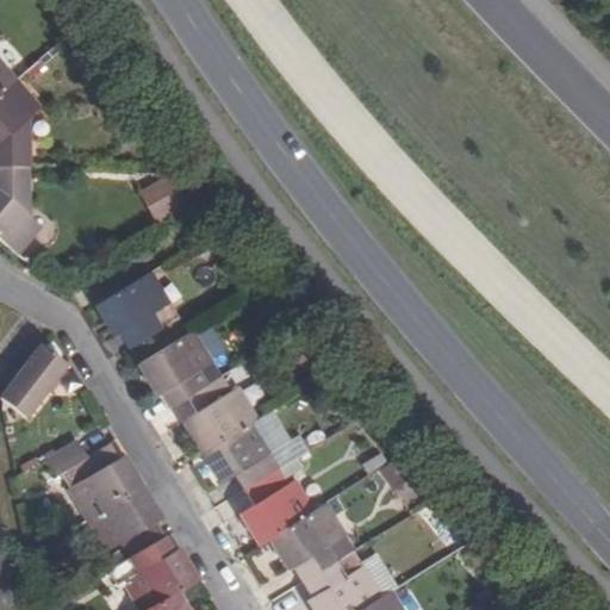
[(0,95),(16,83),(0,64),(0,95)]
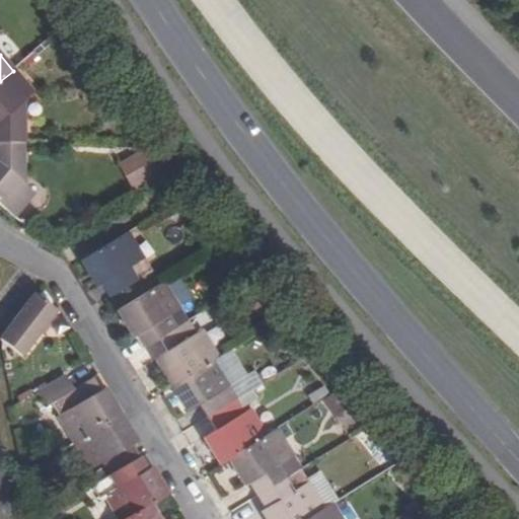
[(0,143),(23,143),(24,120),(15,109),(32,93),(13,71),(0,81),(0,143)]
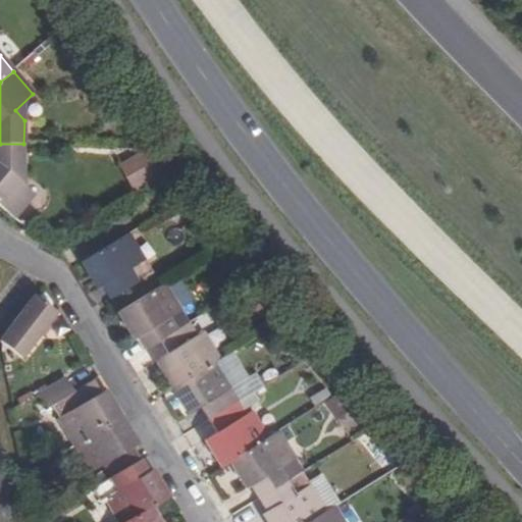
[(0,205),(14,218),(33,194),(15,179),(22,169),(23,144),(0,144),(0,205)]
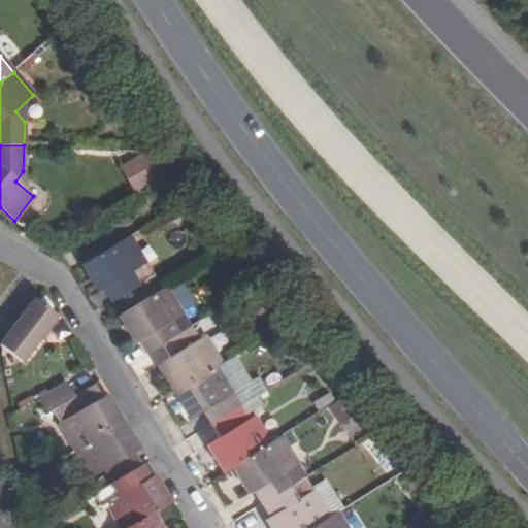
[(105,289),(112,302),(137,288),(130,273),(146,264),(130,236),(84,265),(100,292),(105,289)]
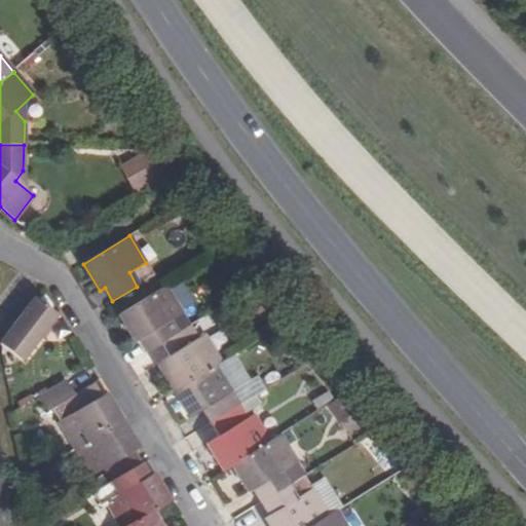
[(142,338),(150,352),(163,345),(176,337),(167,323),(185,313),(168,286),(121,314),(138,340),(142,338)]
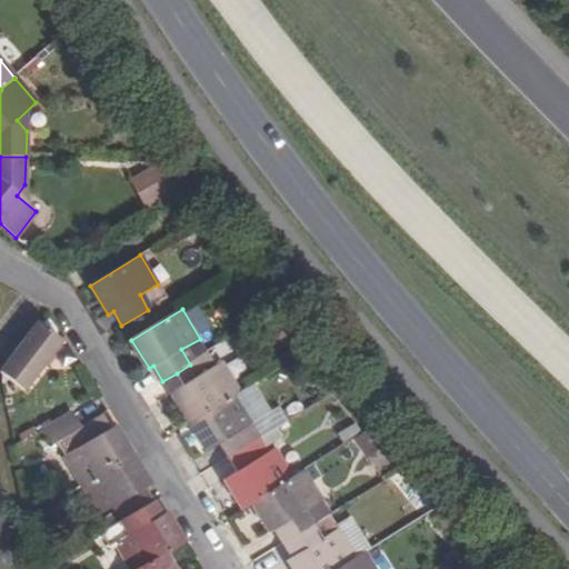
[(1,371),(25,389),(62,341),(39,322),(1,371)]
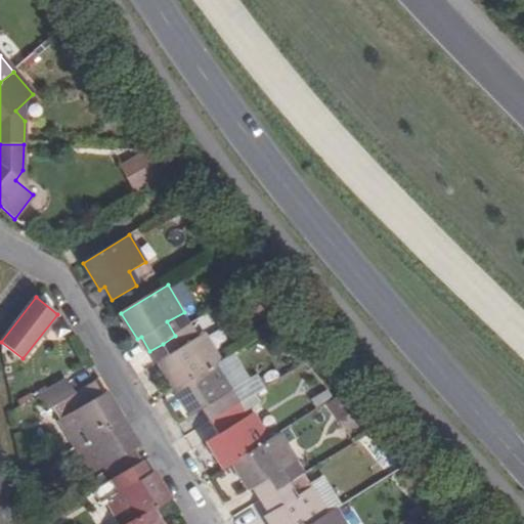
[(159,362),(174,390),(221,362),(206,335),(197,340),(189,328),(175,336),(163,344),(171,356),(159,362)]
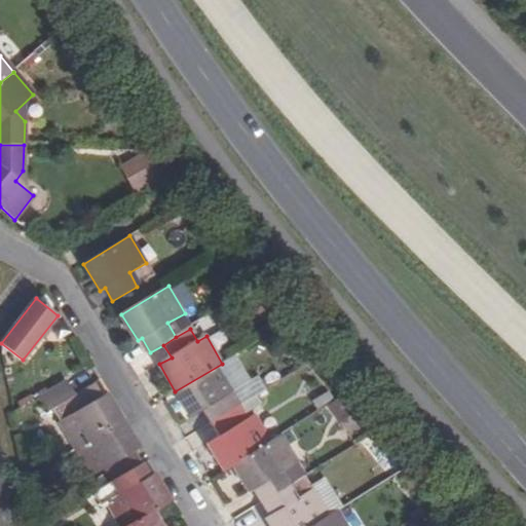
[(203,411),(211,423),(237,409),(229,396),(238,390),(222,364),(175,391),(191,418),(203,411)]
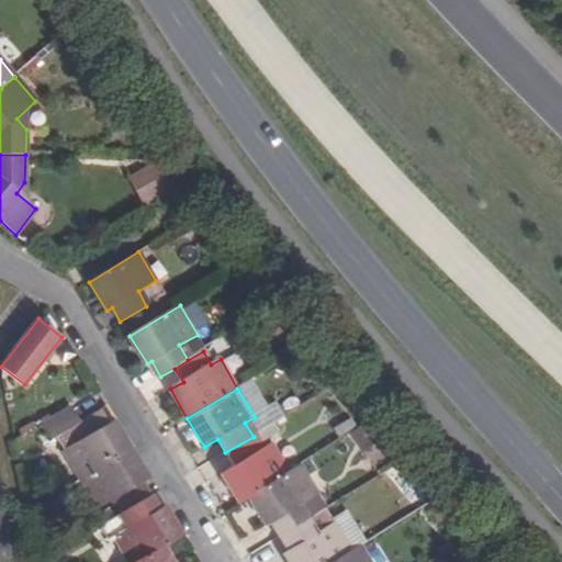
[(42,423),(53,439),(74,427),(80,424),(70,406),(42,423)]
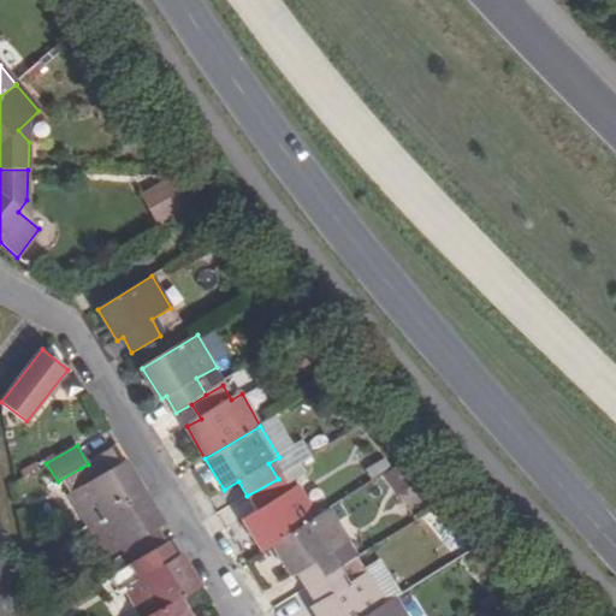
[(71,496),(90,527),(146,493),(126,462),(122,465),(113,449),(88,465),(81,468),(90,485),(71,496)]
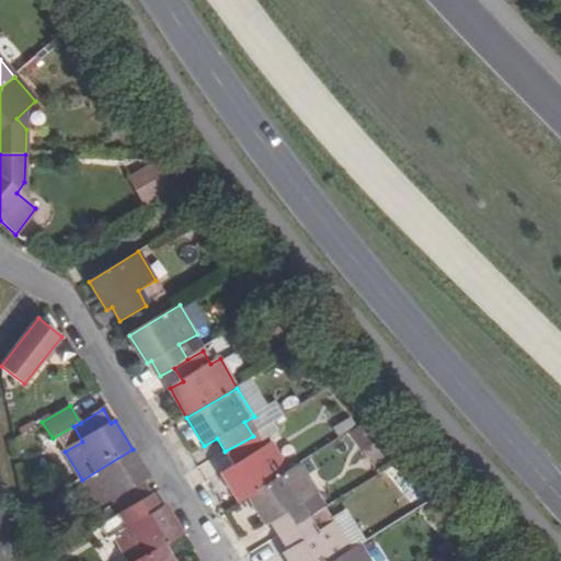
[(369,424),(353,434),(364,451),(380,442),(369,424)]
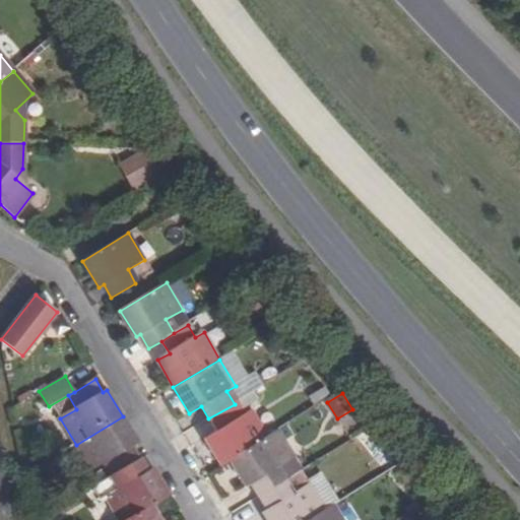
[(204,439),(219,466),(230,460),(266,439),(252,411),(242,417),(235,404),(208,418),(216,433),(204,439)]
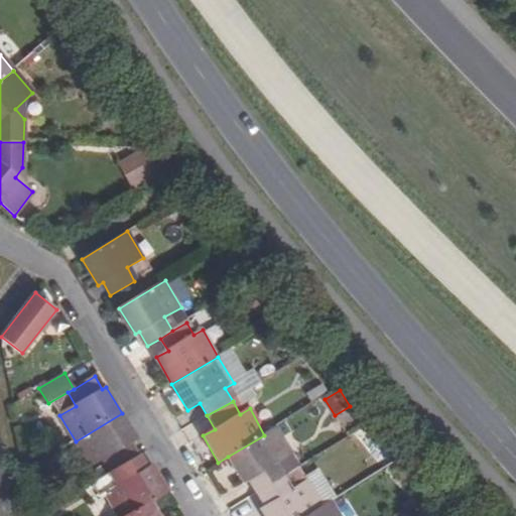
[(107,458),(115,471),(141,456),(133,442),(137,439),(122,413),(76,441),(91,468),(107,458)]
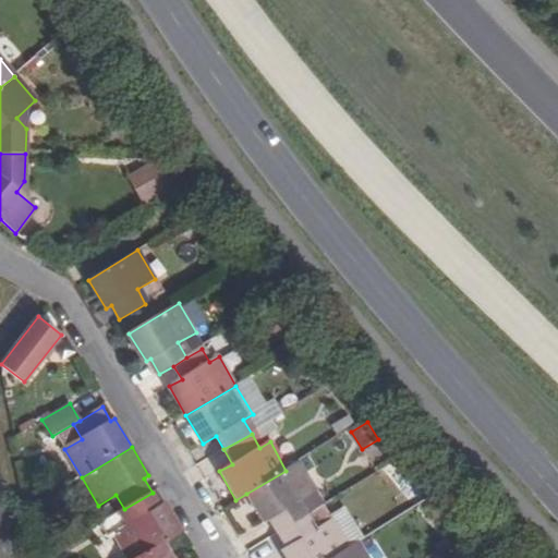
[(269,521),(277,535),(305,518),(322,508),(295,465),(286,471),(246,494),(265,524),(269,521)]
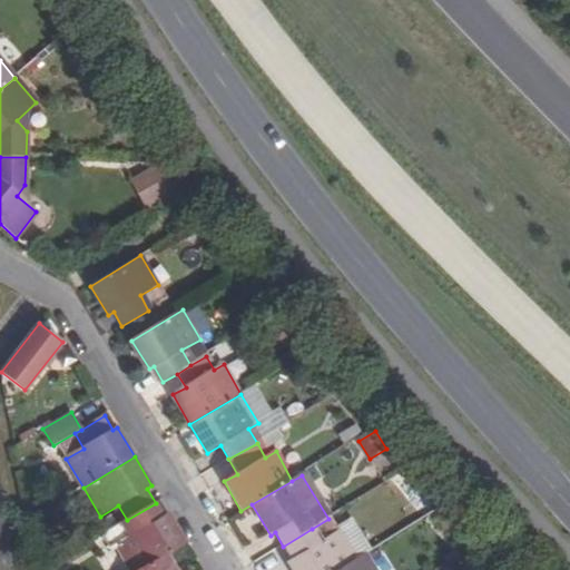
[(117,546),(131,569),(140,569),(168,553),(187,543),(169,514),(164,518),(156,503),(127,520),(135,536),(117,546)]
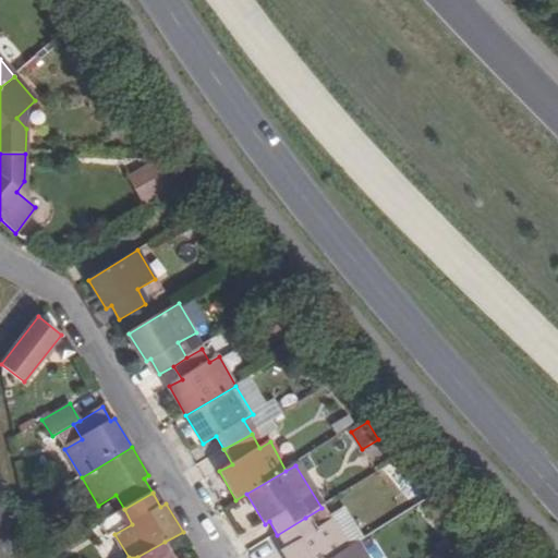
[(342,516),(330,523),(347,552),(359,545),(360,544),(342,516)]
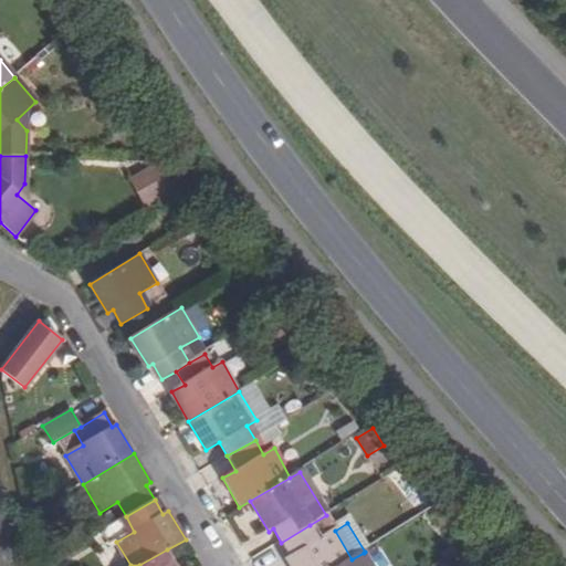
[(285,559),(289,565),(341,565),(352,559),(335,531),(320,540),(310,525),(281,543),(290,556),(285,559)]
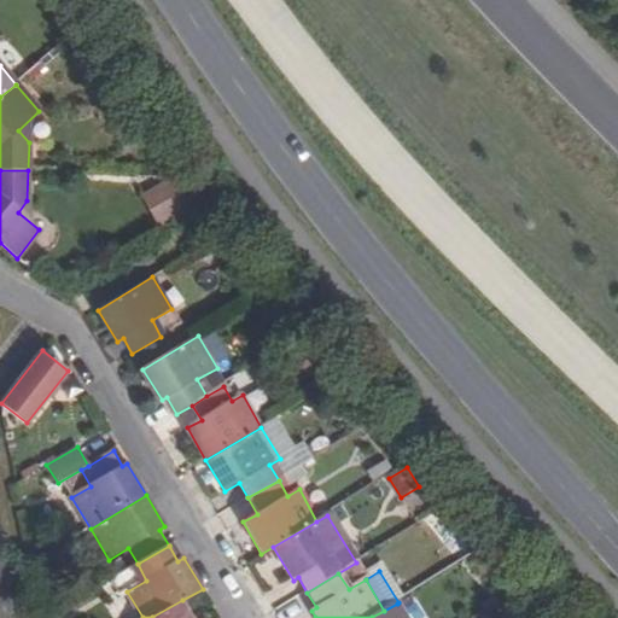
[(192,617),(182,600),(152,617),(192,617)]
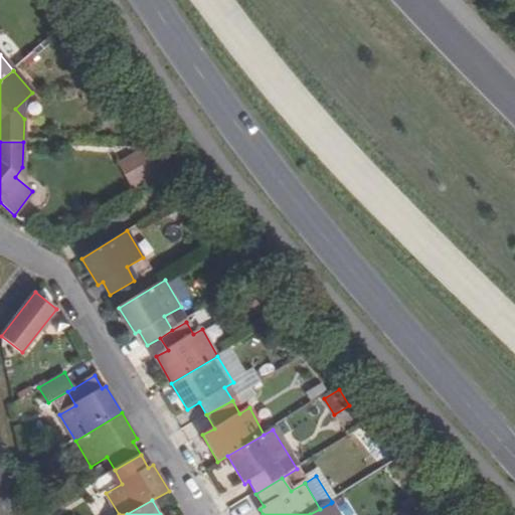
[(338,514),(331,503),(320,509),(310,514),(338,514)]
